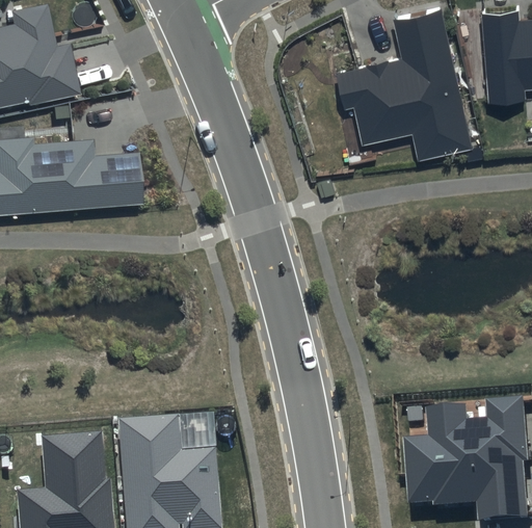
[(45,6),(11,12),(14,26),(0,28),(0,106),(26,101),(28,107),(81,96),(71,44),(53,48),(45,6)]
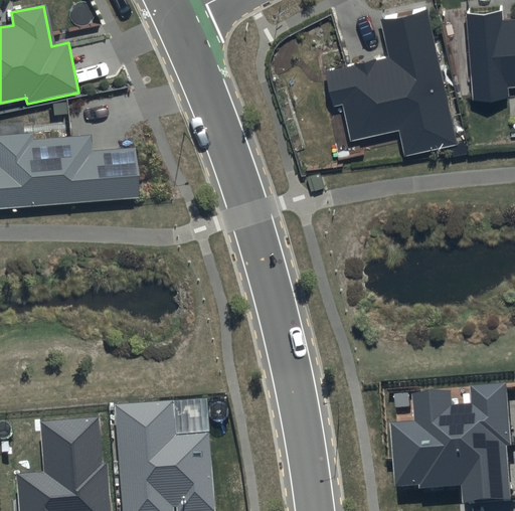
[(514,14),(507,15),(507,7),(465,10),(472,100),(504,97),(503,83),(514,81),(514,14)]
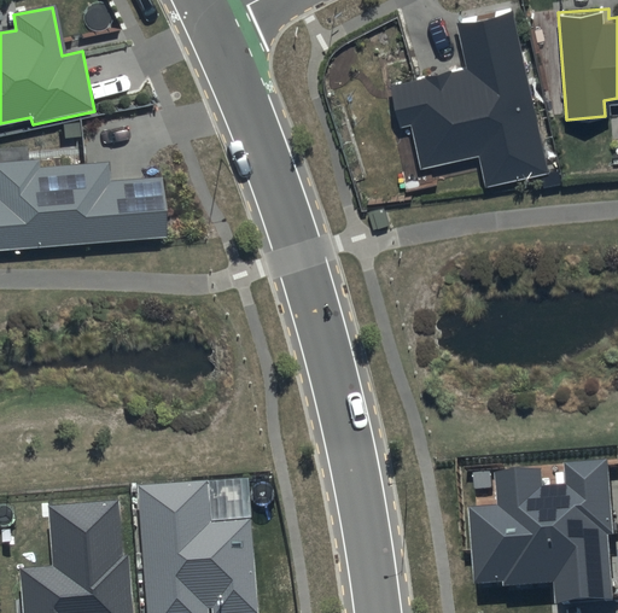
[(512,11),(458,24),(468,69),(392,86),(402,128),(410,126),(421,170),(483,157),(489,185),(548,170),(512,11)]
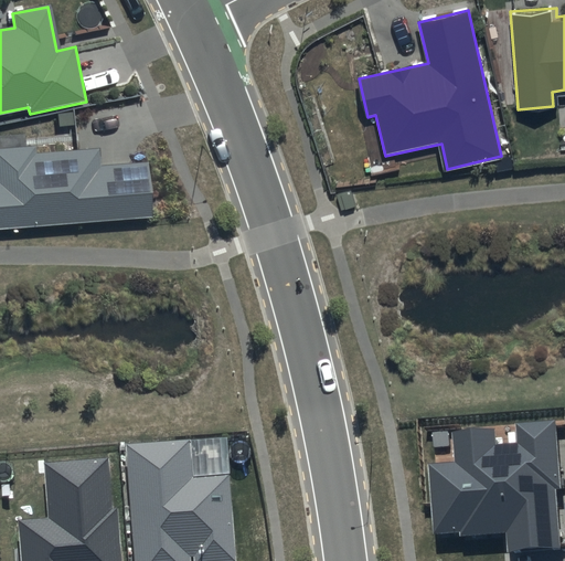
[(32,147),(0,149),(0,231),(149,218),(145,163),(98,168),(97,149),(33,155),(32,147)]
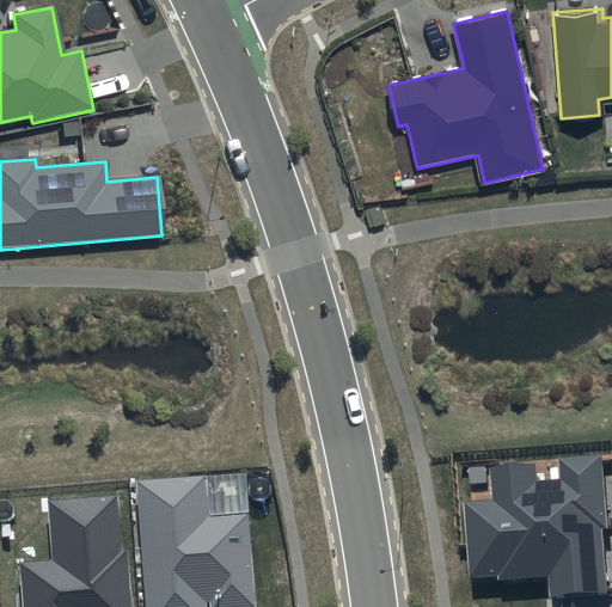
[(538,466),(487,470),(489,501),(461,503),(469,582),(499,580),(499,584),(548,581),(550,602),(605,598),(600,533),(606,533),(600,461),(561,465),(562,485),(539,488),(538,466)]
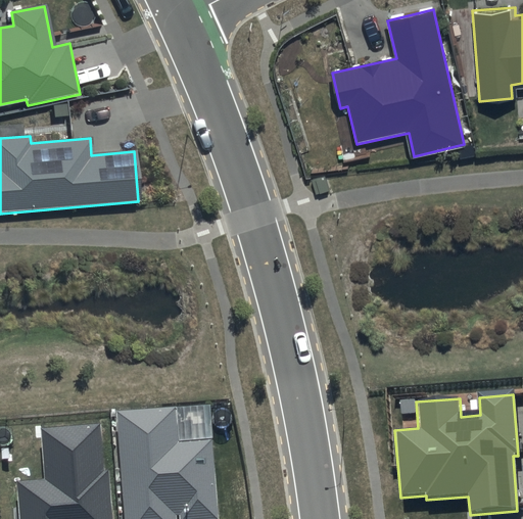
[(176,416),(116,419),(123,518),(219,518),(214,450),(179,452),(176,416)]
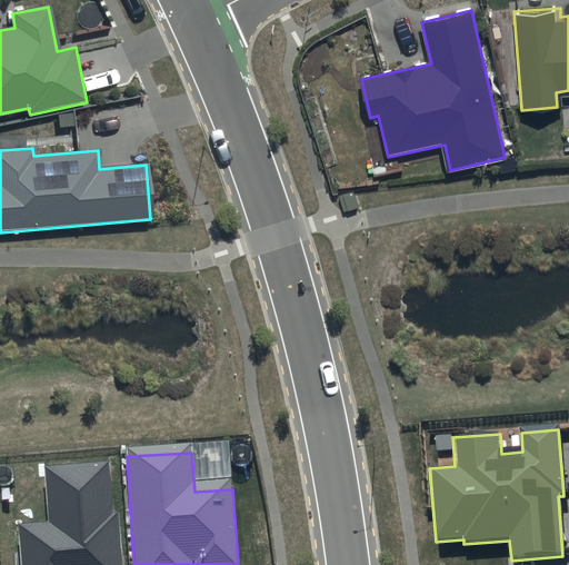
[(113,517),(109,465),(46,471),(50,526),(18,528),(20,564),(121,564),(118,517),(113,517)]
